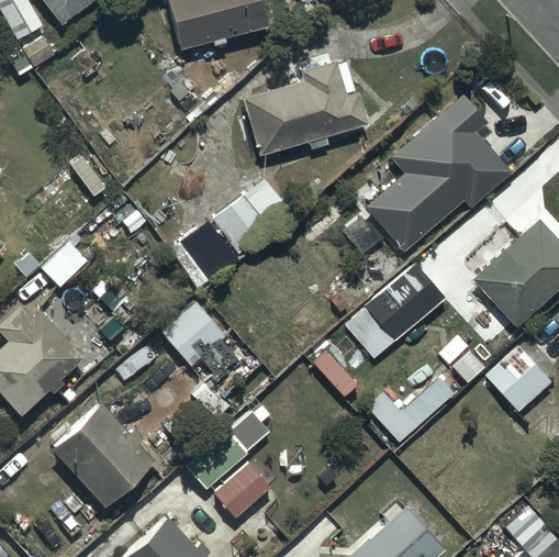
[(31,0),(0,0),(0,10),(17,42),(45,28),(31,0)]
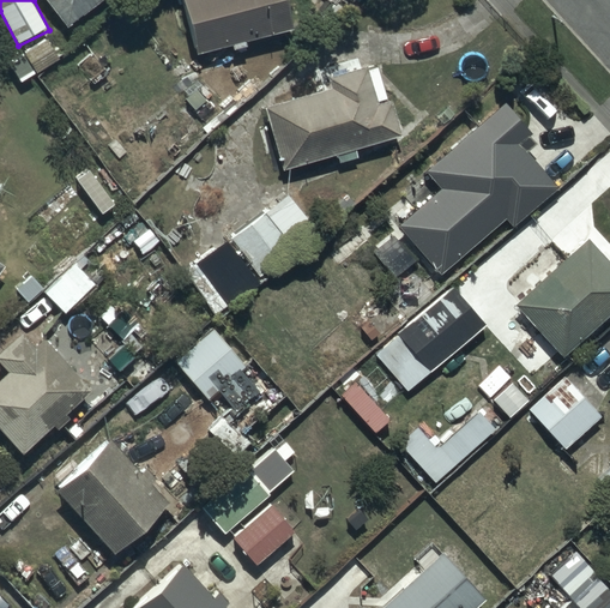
[(49,0),(71,28),(106,0),(49,0)]
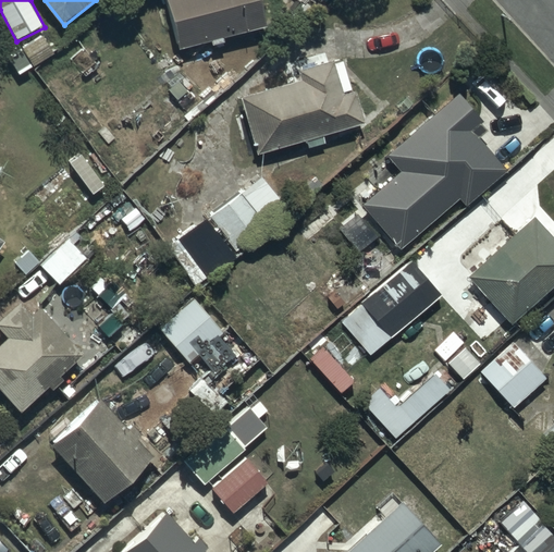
[(165,0),(179,48),(210,39),(211,46),(222,43),(221,37),(268,25),(260,0),(165,0)]
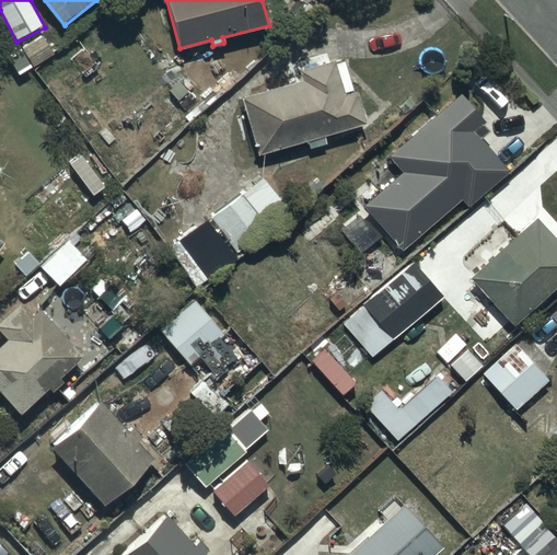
[(303,80),(240,96),(256,155),(310,141),(312,151),(329,147),(326,135),(369,124),(360,90),(355,92),(346,59),(300,71),(303,80)]
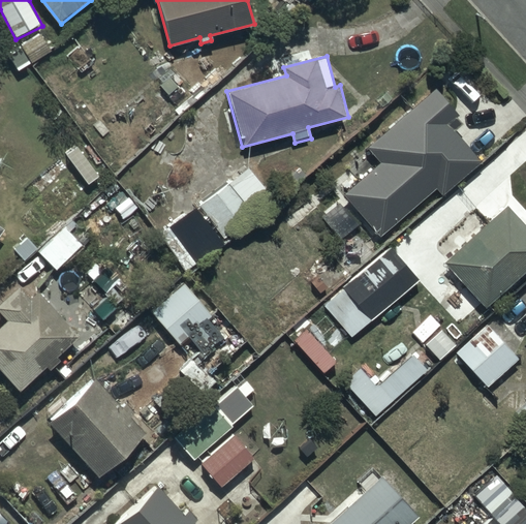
[(377,163),(343,194),(380,237),(435,188),(442,196),(482,162),(449,125),(460,115),(437,90),(367,151),(377,163)]
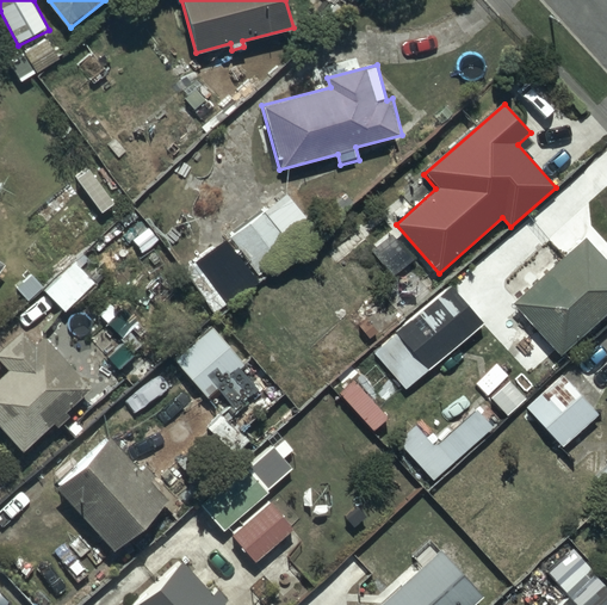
[(319,240),(285,195),(228,239),(237,252),(225,260),(215,247),(196,261),(229,307),(319,240)]
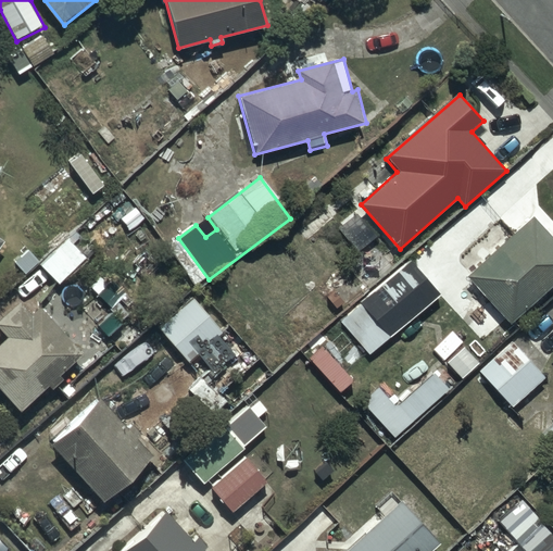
[(361,402),(396,440),(517,328),(513,324),(552,283),(552,236),(530,215),(466,280),(502,315),(436,376),(434,373),(396,407),(378,387),(361,402)]
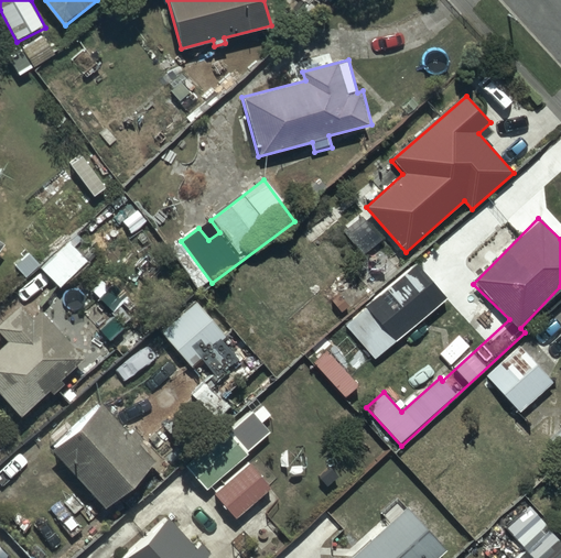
[(84,242),(76,233),(41,269),(60,288),(87,262),(76,250),(84,242)]
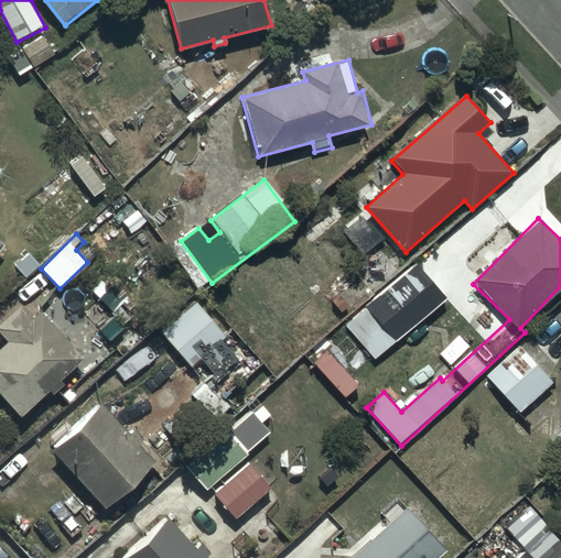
[(449,324),(434,307),(448,296),(418,263),(366,309),(367,310),(347,328),(376,360),(407,331),(422,348),(449,324)]
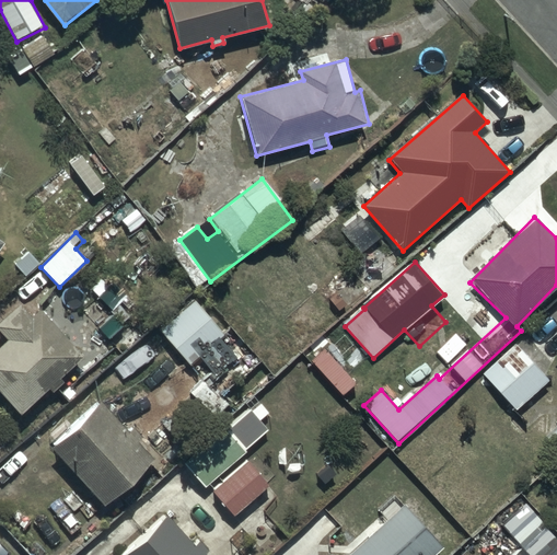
[(195,300),(160,330),(192,366),(227,336),(195,300)]
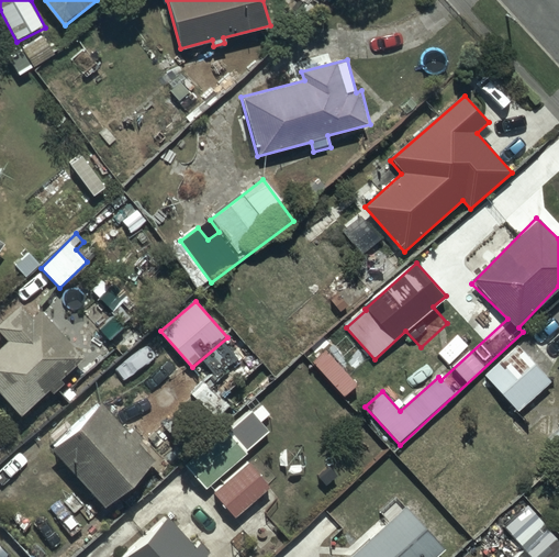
[(0,333),(4,337),(0,341),(0,396),(18,414),(46,388),(52,393),(63,383),(57,377),(82,355),(42,310),(32,319),(21,305),(0,324),(0,333)]
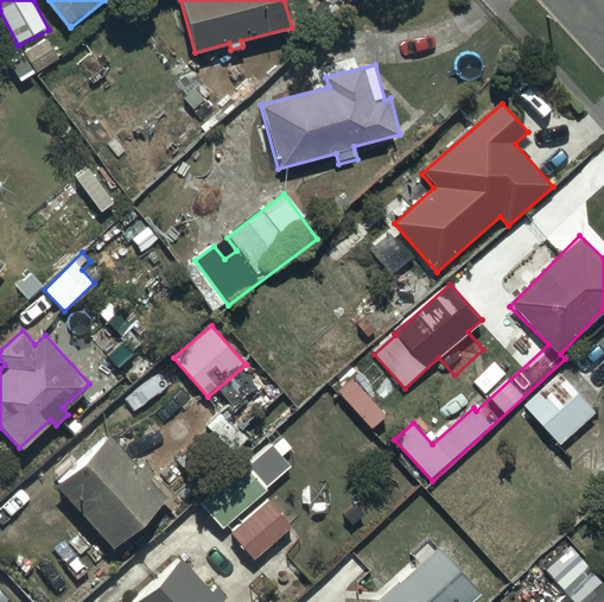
[(560,374),(523,406),(559,445),(595,413),(560,374)]
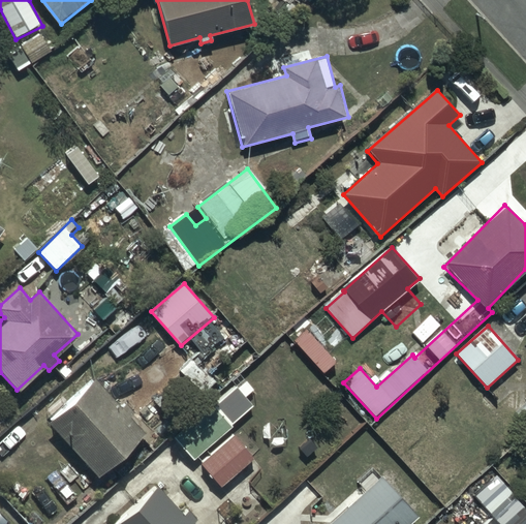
[(97,380),(53,423),(99,475),(147,434),(132,419),(136,415),(126,404),(122,408),(97,380)]
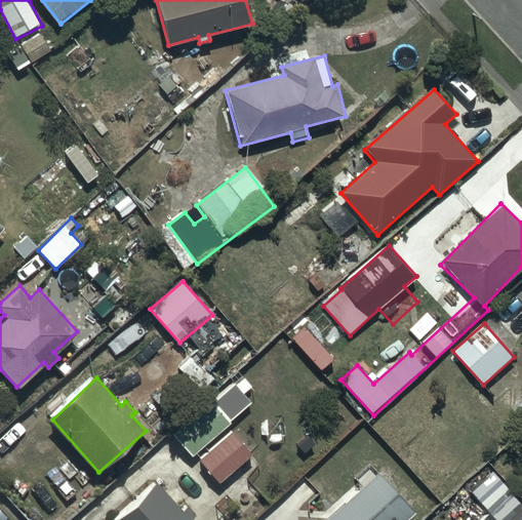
[(169,431),(193,455),(254,402),(237,383),(215,402),(210,395),(169,431)]
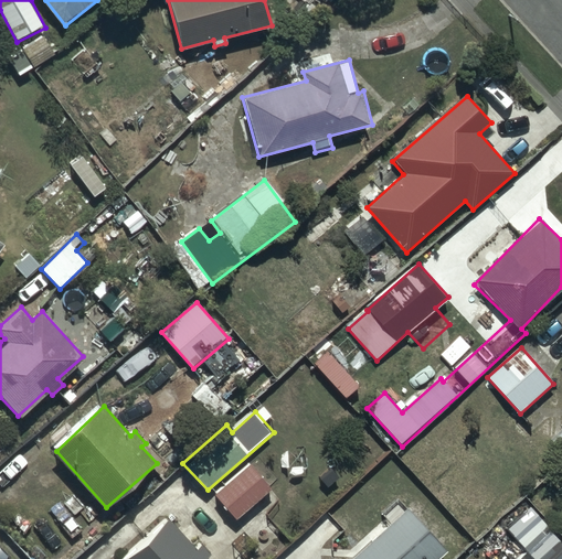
[(251,464),(214,494),(237,522),(273,492),(251,464)]
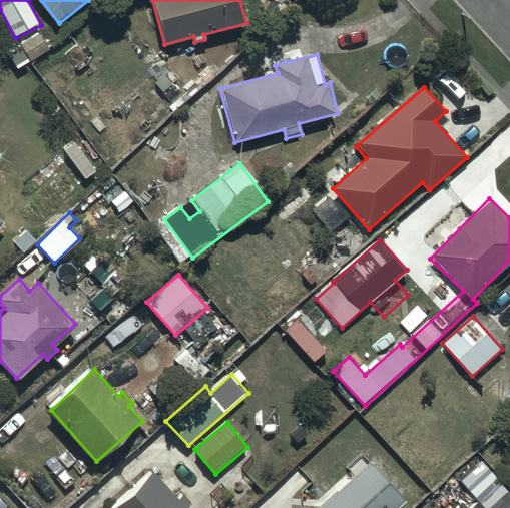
[(375,467),(331,507),(408,507),(411,505),(375,467)]
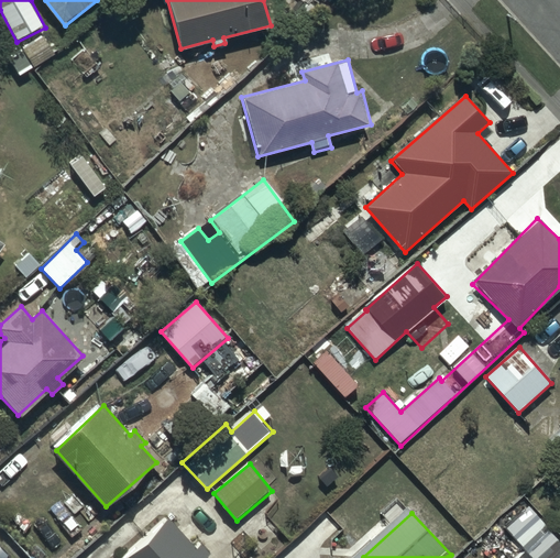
[(202,557),(163,516),(120,557),(202,557)]
